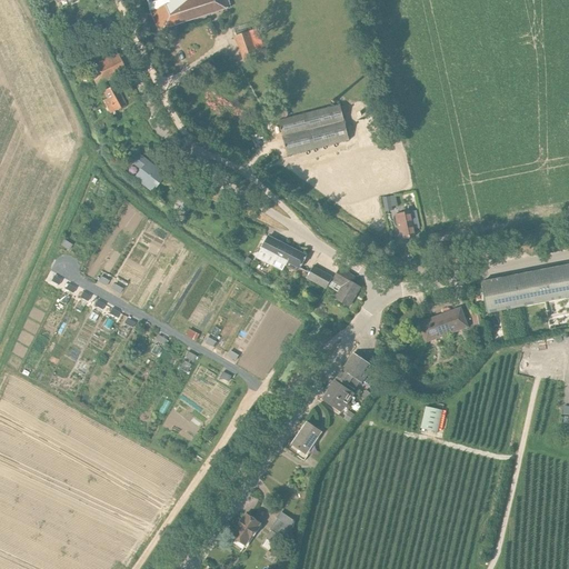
[(146,0),(149,11),(158,32),(229,10),(227,0),(146,0)]
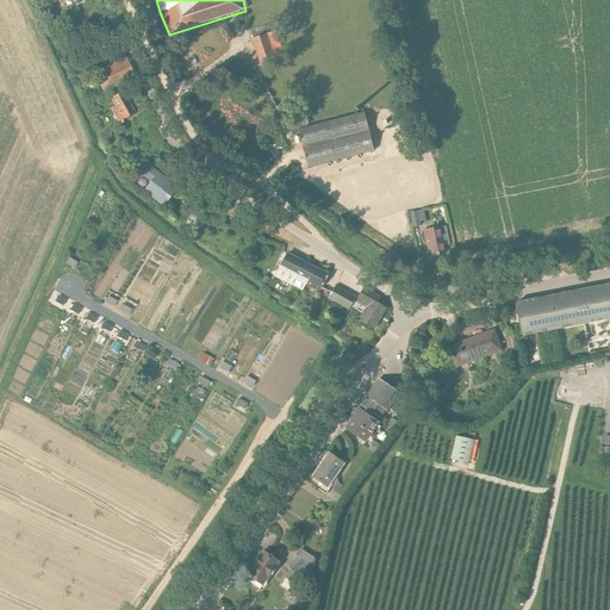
[(266,33),(251,38),(262,68),(277,63),(266,33)]
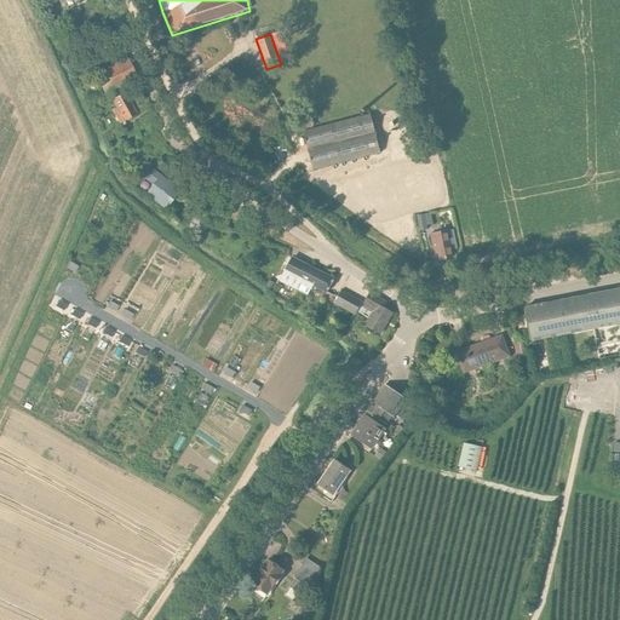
[(127,58),(95,75),(104,95),(122,86),(137,79),(127,58)]
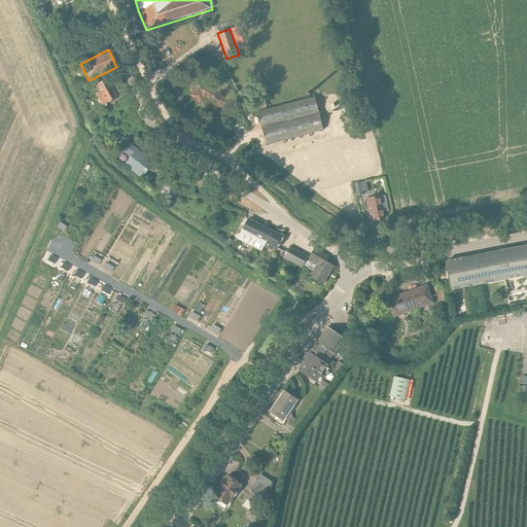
[(106,78),(94,84),(98,92),(95,94),(101,105),(106,103),(116,98),(106,78)]
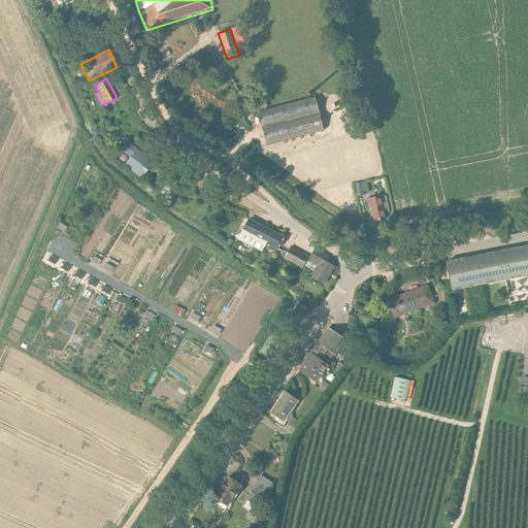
[(266,144),(324,130),(319,112),(316,97),(258,111),(266,144)]
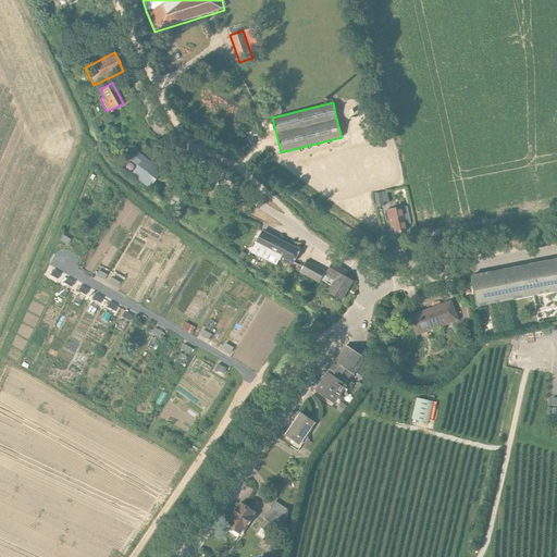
[(130,158),(127,159),(136,166),(130,174),(148,188),(155,181),(162,172),(135,150),(134,151),(130,158)]
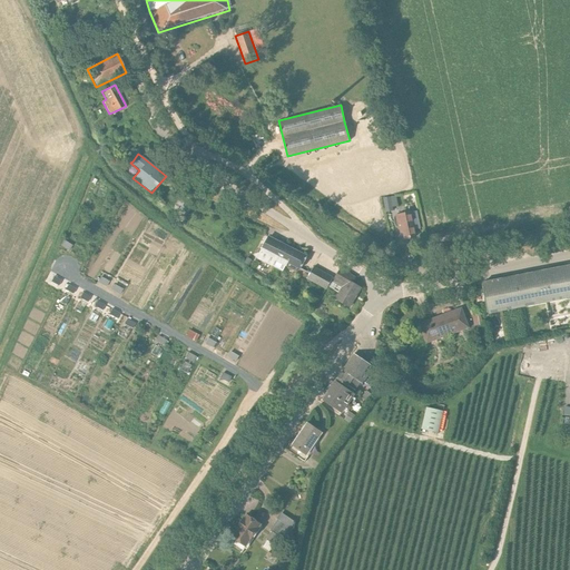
[(391,196),(383,198),(385,212),(393,210),(391,196)]
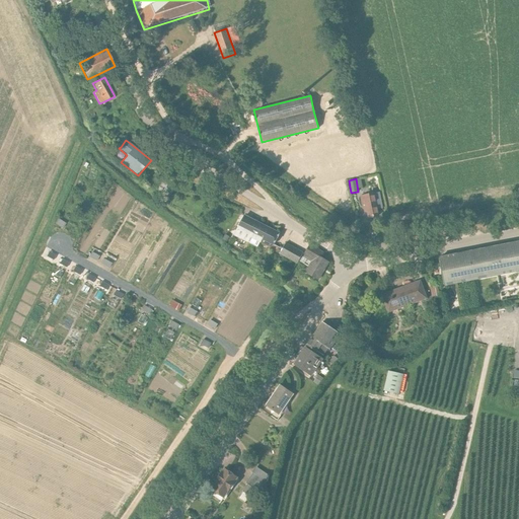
[(383,208),(379,193),(374,194),(374,193),(360,196),(363,210),(366,210),(368,218),(379,216),(377,209),(383,208)]
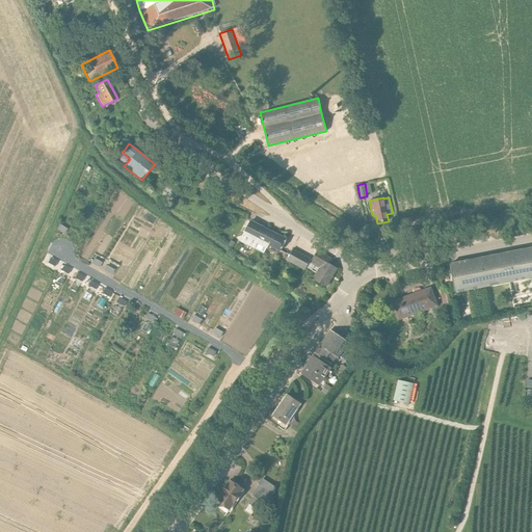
[(244,235),(241,242),(255,248),(264,253),(266,248),(267,248),(276,254),(277,250),(281,253),(287,240),(250,222),(244,235)]
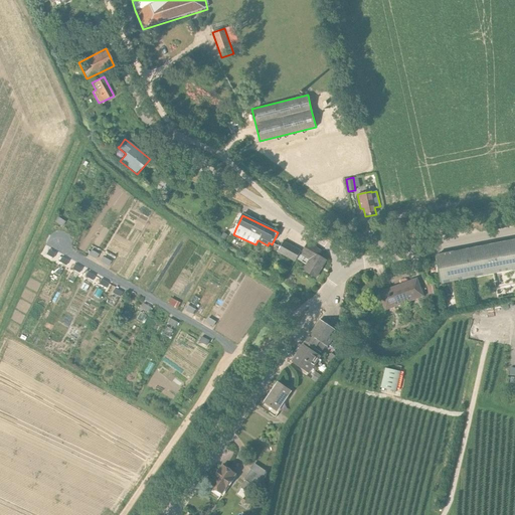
[(62,226),(65,222),(57,217),(54,221),(62,226)]
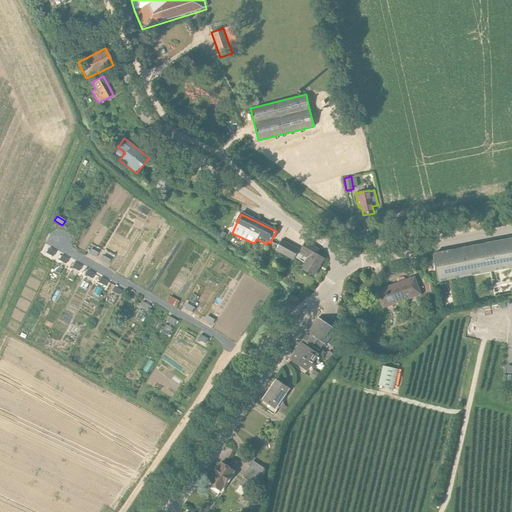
[(511,238),(434,254),(439,282),(511,267),(511,238)]
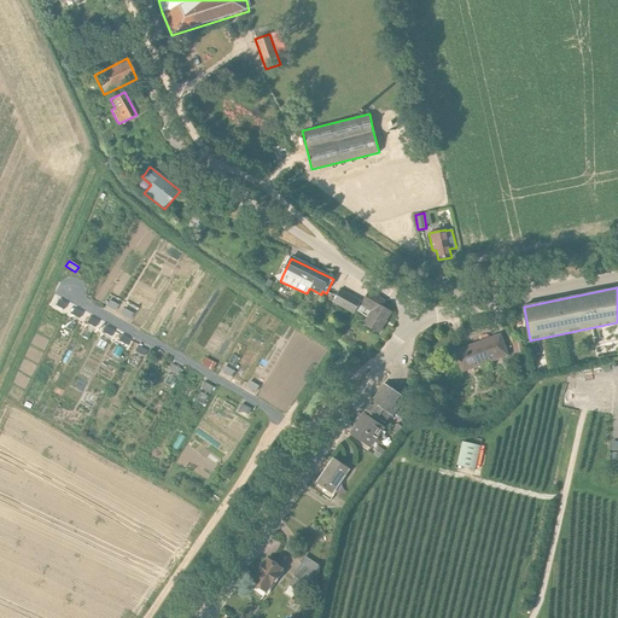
[(361,301),(340,290),(333,302),(354,314),(361,301)]
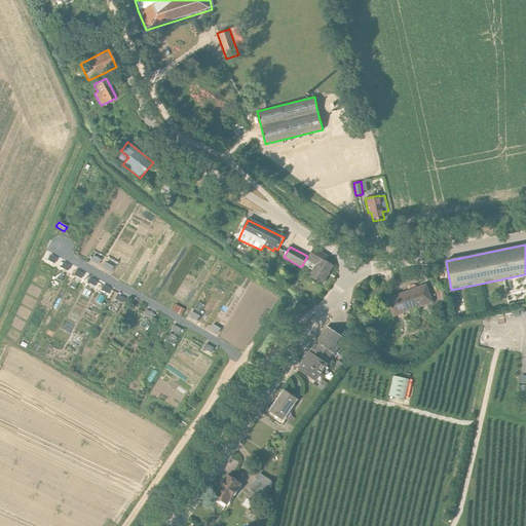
[(306,259),(303,265),(312,270),(309,275),(322,284),(323,283),(333,265),(325,261),(328,256),(313,248),(310,253),(308,257),(306,259)]
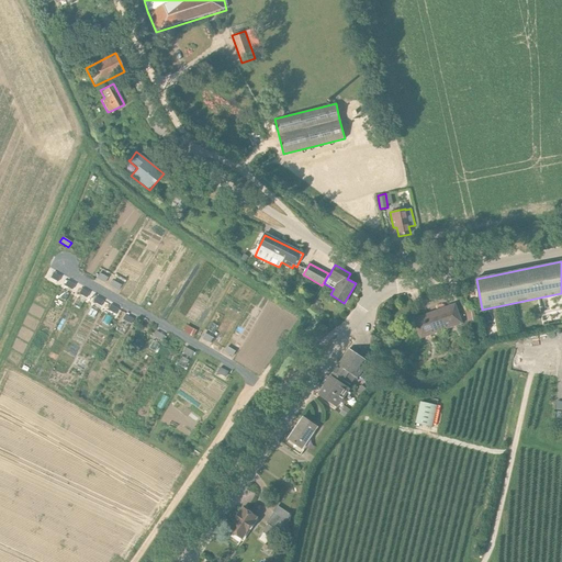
[(53,271),(49,277),(57,281),(60,276),(53,271)]
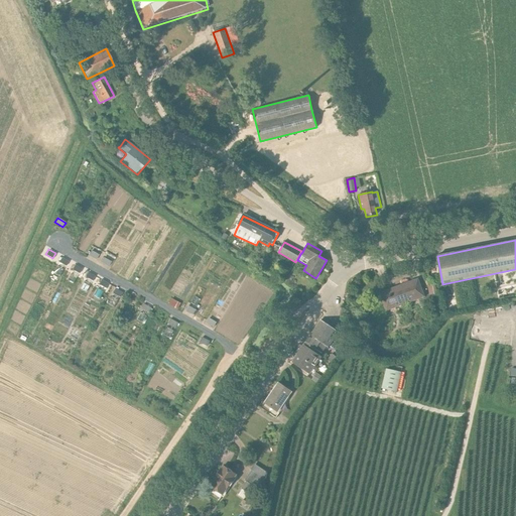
[(89,255),(96,259),(99,255),(91,251),(89,255)]
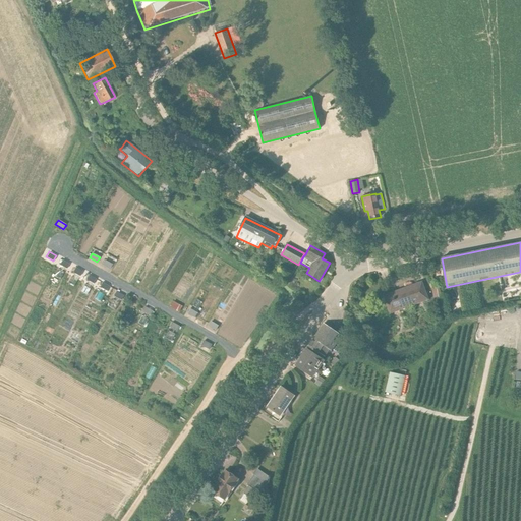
[(62,259),(59,264),(66,268),(69,264),(62,259)]
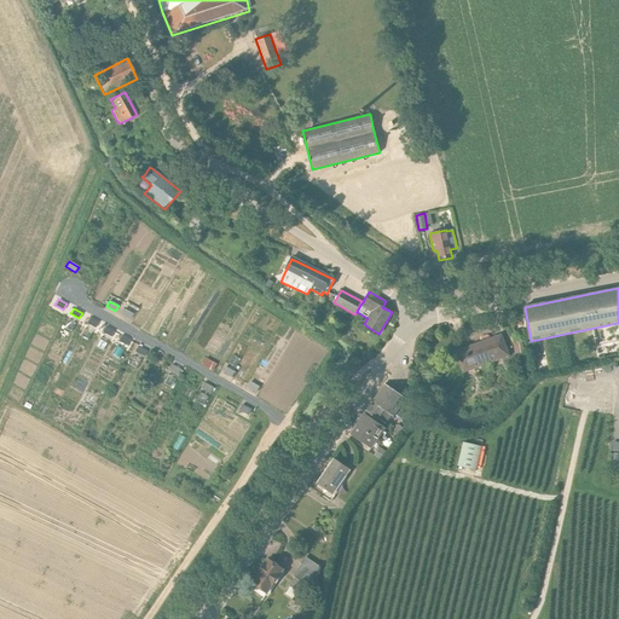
[(133,314),(125,310),(121,314),(131,319),(133,314)]
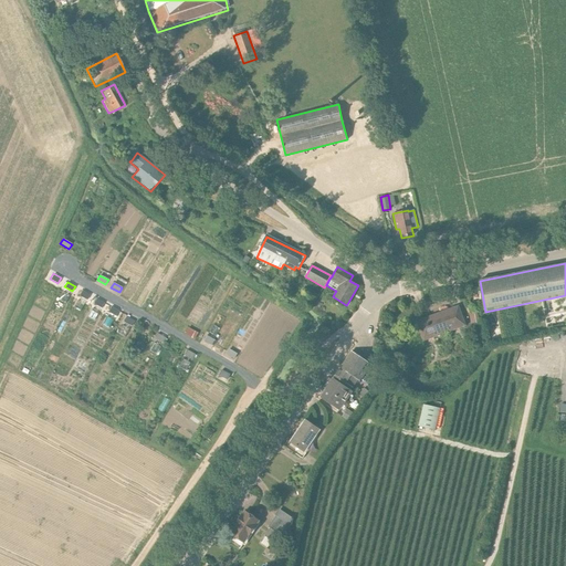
[(82,290),(79,295),(86,300),(90,294),(82,290)]
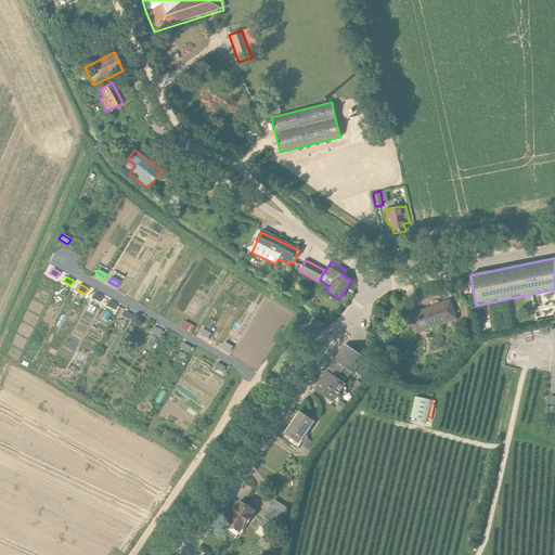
[(132,289),(129,295),(137,299),(140,294),(132,289)]
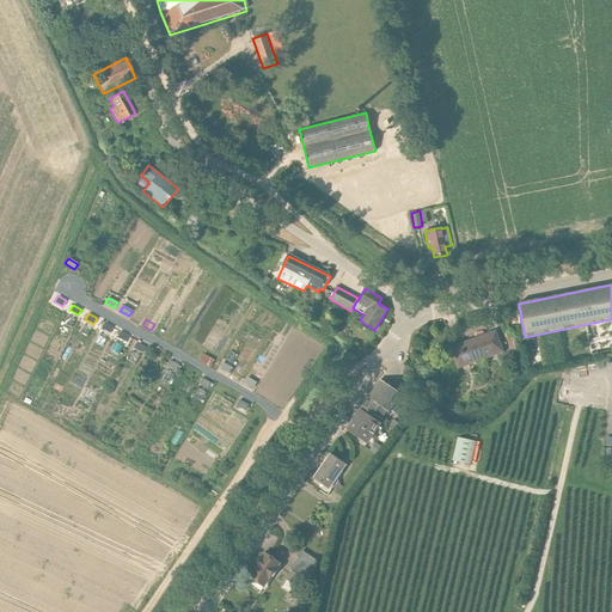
[(104,323),(101,328),(109,332),(112,326),(104,323)]
